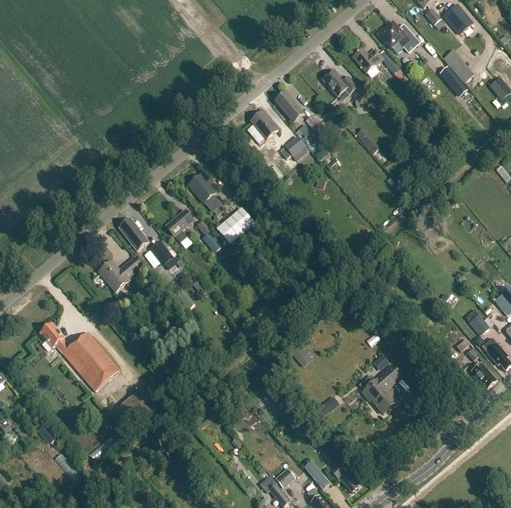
[(456,3),(443,14),(459,32),(472,22),(456,3)]
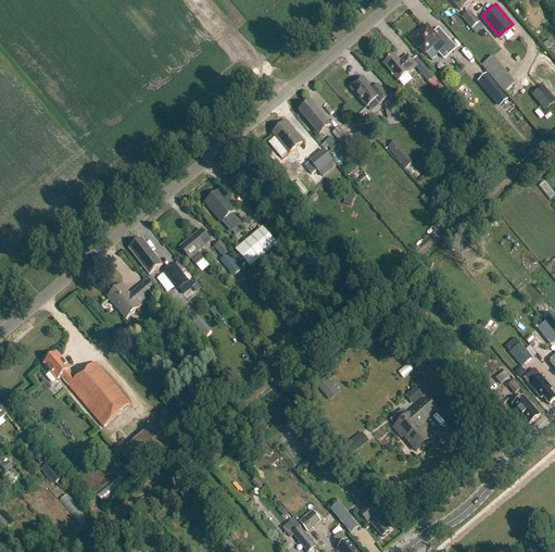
[(479,19),(469,8),(462,14),(471,26),(479,19)]
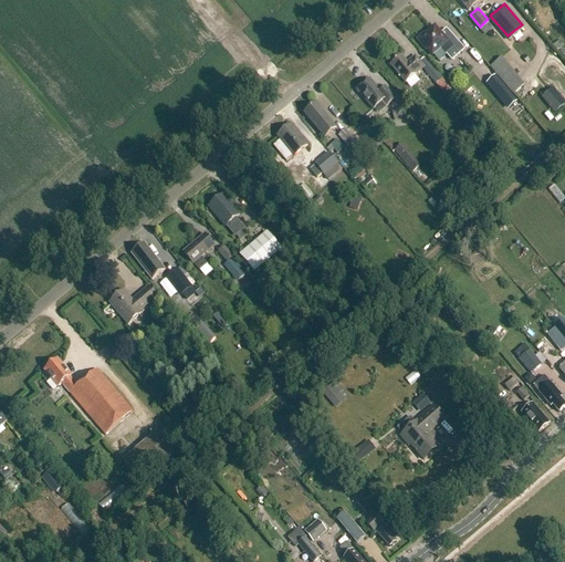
[(424,30),(417,35),(421,41),(422,40),(431,51),(437,58),(447,50),(451,55),(462,45),(459,41),(452,41),(453,34),(446,25),(440,30),(433,23),(425,31),(424,30)]
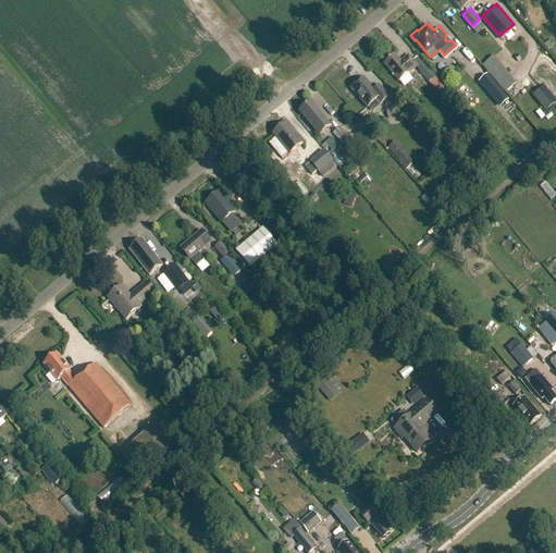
[(429,77),(439,88),(444,82),(434,72),(435,71),(417,52),(412,57),(408,51),(400,58),(394,51),(387,57),(385,57),(385,59),(384,60),(392,69),(392,72),(394,72),(398,77),(417,62),(430,76),(429,77)]
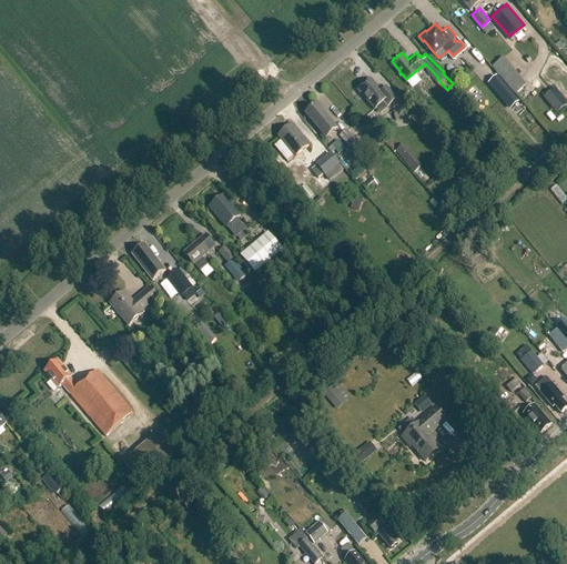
[(502,54),(492,62),(498,70),(508,61),(502,54)]
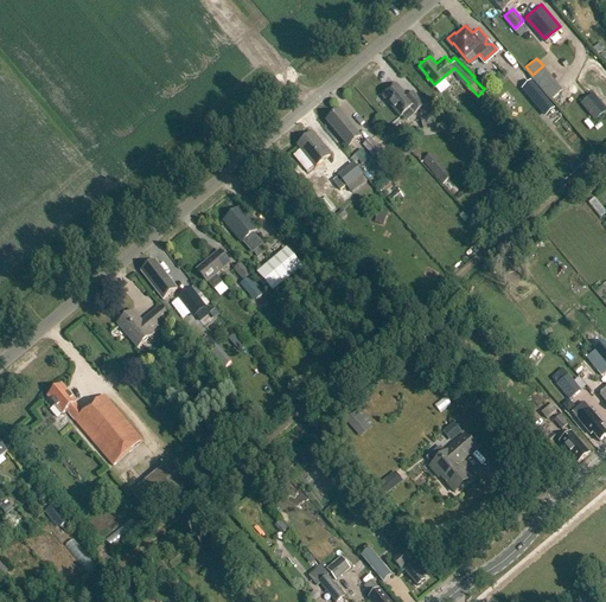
[(529,77),(521,84),(544,111),(553,104),(529,77)]
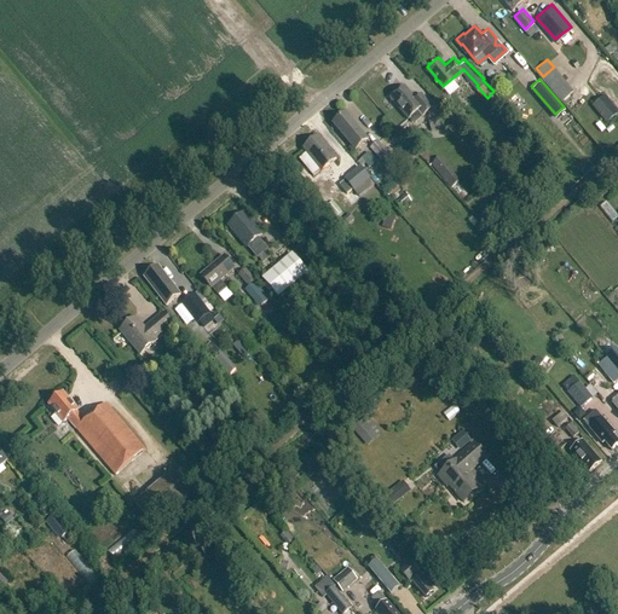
[(420,90),(415,94),(404,82),(390,94),(408,115),(417,106),(422,111),(432,103),(420,90)]
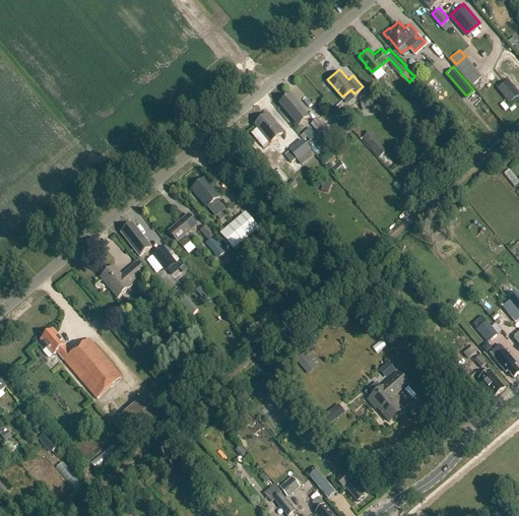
[(506,84),(500,89),(503,92),(501,94),(504,99),(508,95),(511,99),(514,97),(511,93),(512,92),(506,84)]
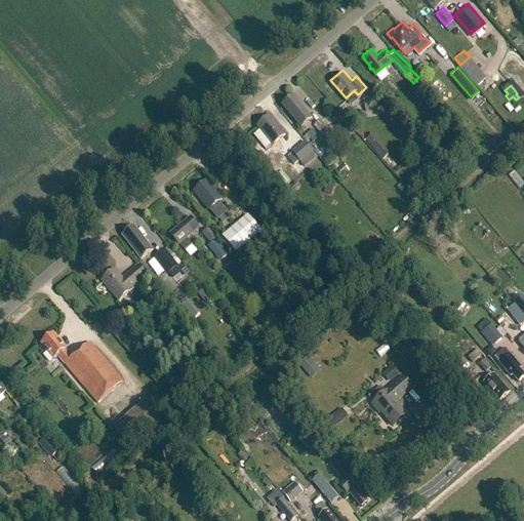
[(292,92),(282,102),(300,124),(311,115),(292,92)]
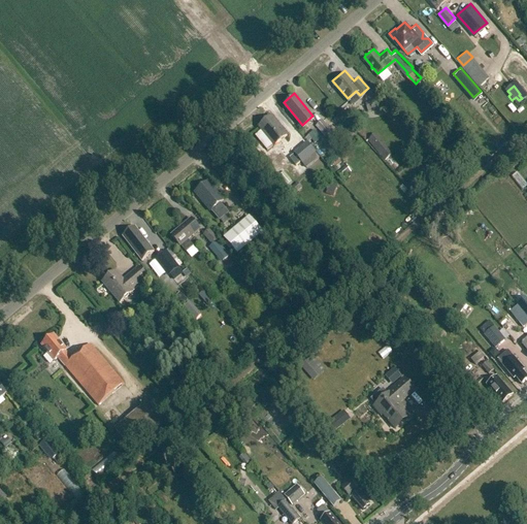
[(258,124),(272,142),(285,132),(270,113),(258,124)]
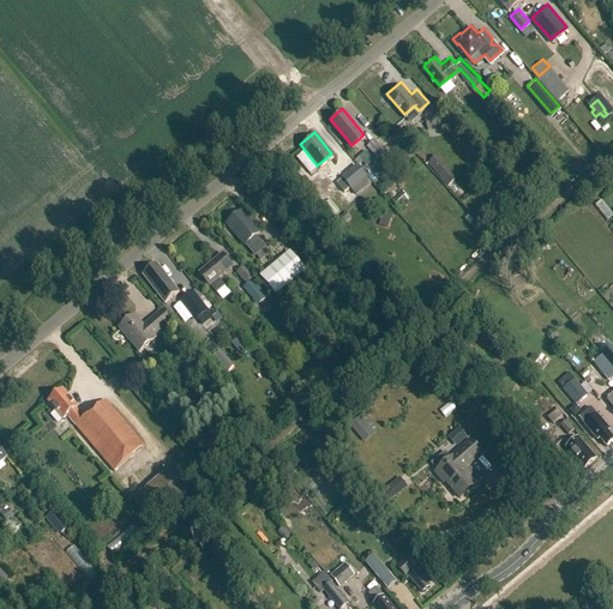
[(373,136),(365,143),(376,155),(384,148),(373,136)]
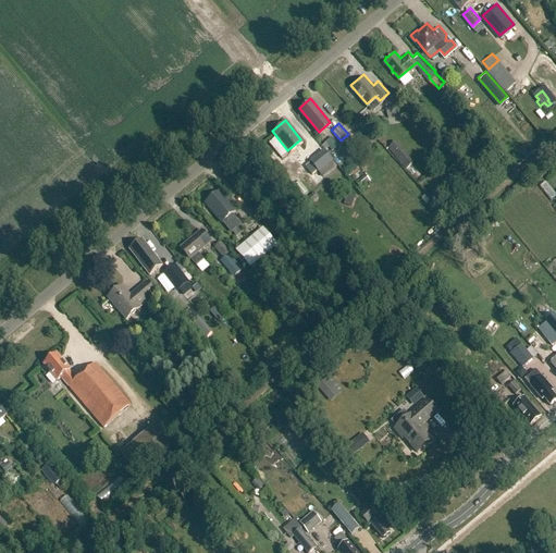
[(414,159),(395,137),(387,144),(405,166),(414,159)]
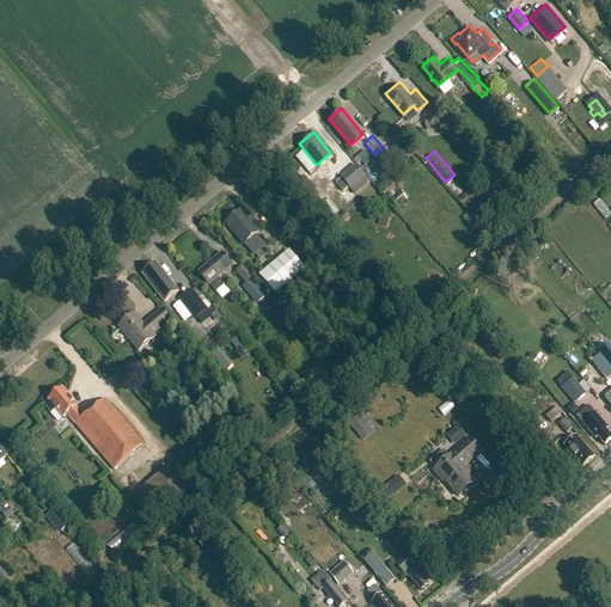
[(355,160),(338,173),(349,185),(365,172),(355,160)]
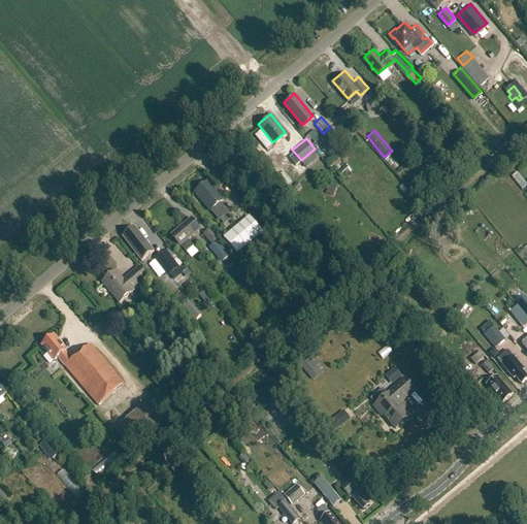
[(323,153),(332,146),(328,139),(319,146),(323,153)]
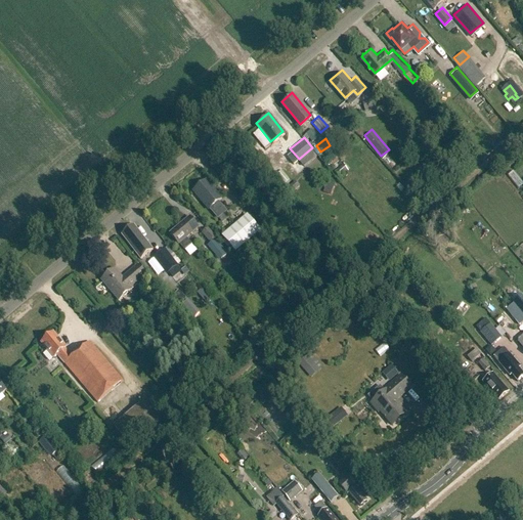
[(343,154),(334,160),(337,165),(346,160),(343,154)]
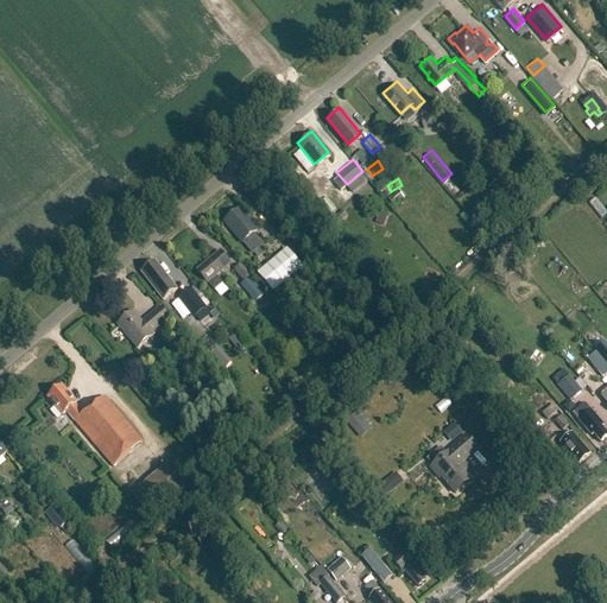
[(398,201),(409,192),(404,188),(394,196),(398,201)]
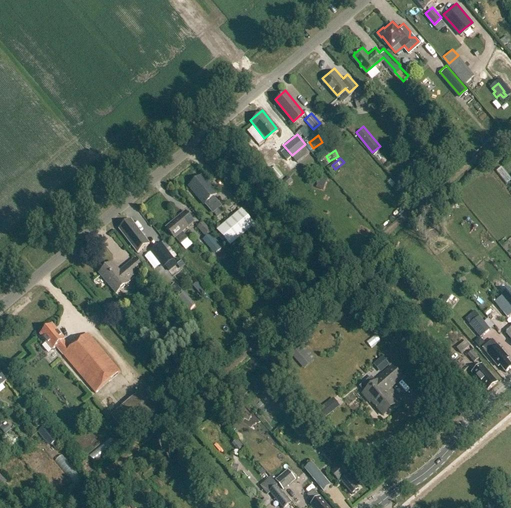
[(213,193),(216,191),(201,173),(188,184),(202,201),(204,200),(212,210),(221,202),(213,193)]
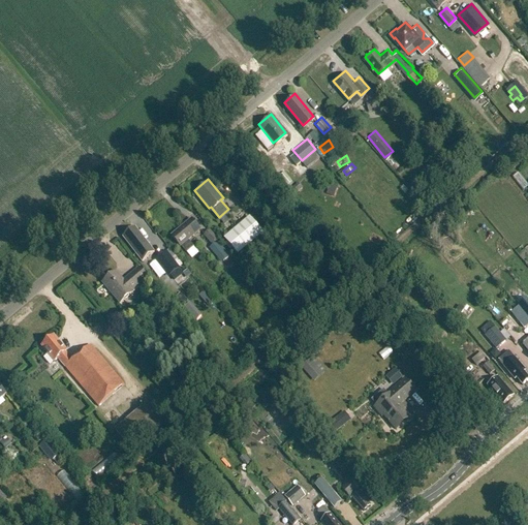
[(331,182),(328,191),(332,193),(336,184),(331,182)]
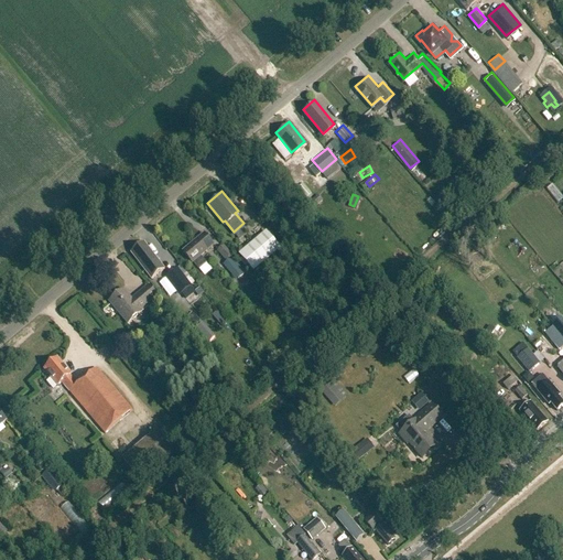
[(252,267),(280,245),(278,241),(266,227),(238,250),(250,265),(252,267)]
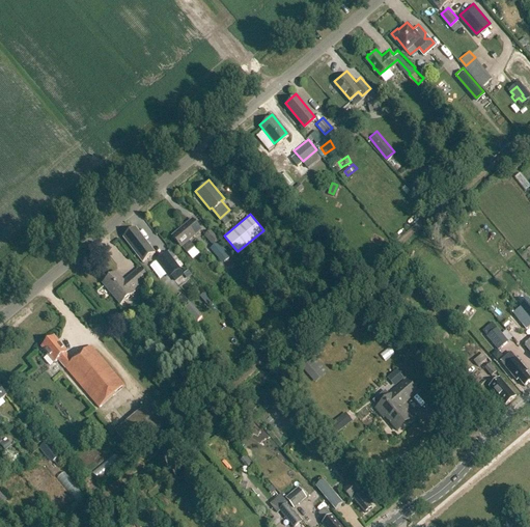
[(183,241),(187,247),(194,242),(190,234),(200,226),(192,216),(171,233),(179,243),(183,241)]
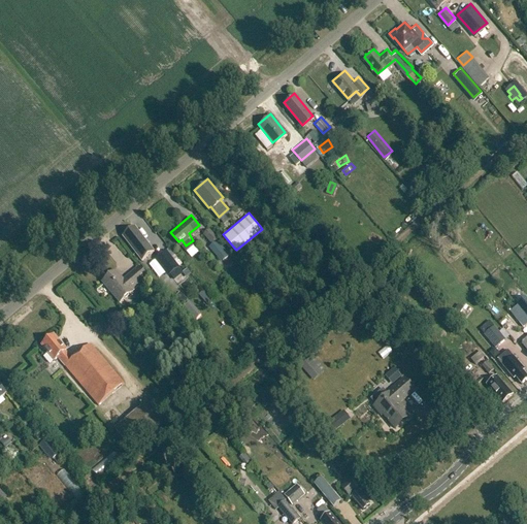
[(134,249),(140,258),(153,248),(134,224),(124,231),(136,248),(134,249)]
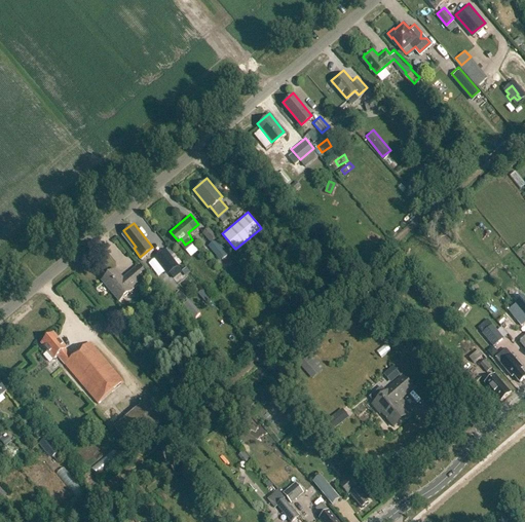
[(201,230),(210,240),(216,235),(208,225),(201,230)]
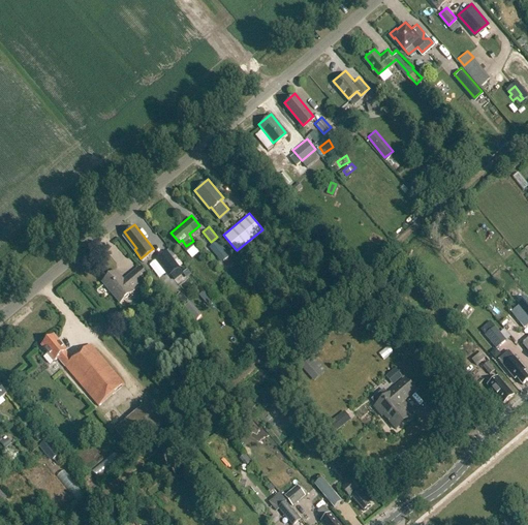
[(221,245),(214,252),(220,259),(228,252),(221,245)]
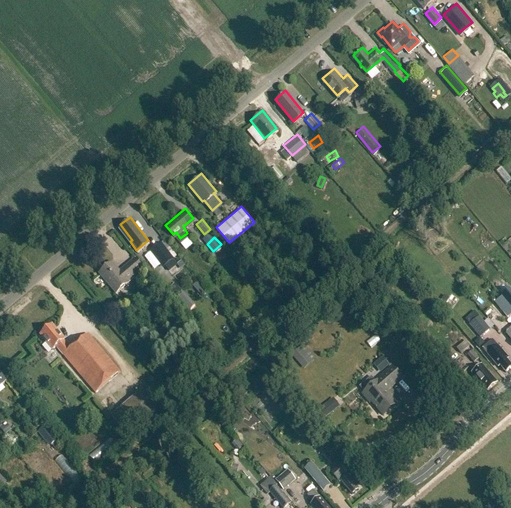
[(161,240),(151,247),(163,263),(173,255),(161,240)]
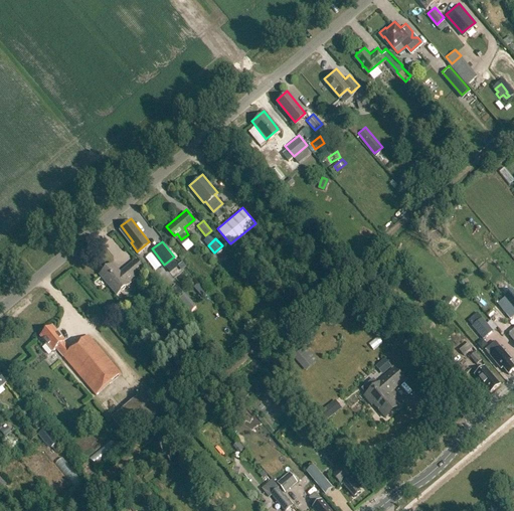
[(112,261),(99,272),(116,292),(129,281),(128,280),(143,267),(135,257),(125,266),(125,267),(120,271),(112,261)]
